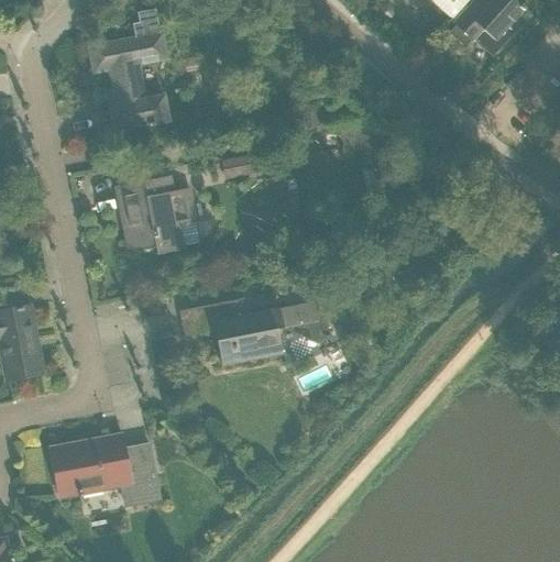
[(431,0),(453,19),(470,0),(431,0)]
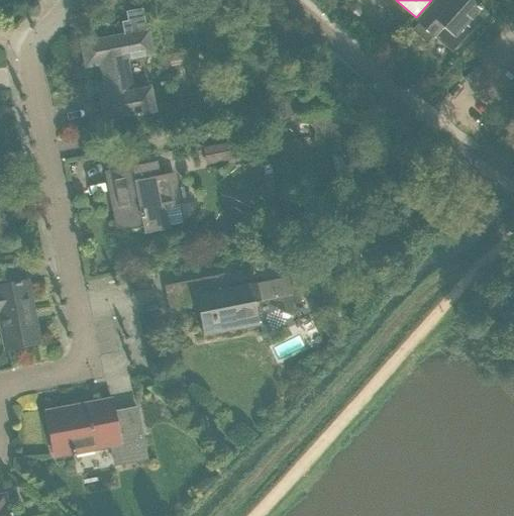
[(420,22),(414,29),(428,41),(434,35),(436,37),(453,53),(474,29),(479,24),(488,14),(483,9),(484,7),(481,4),(479,6),(472,0),(436,0),(418,21),(420,22)]
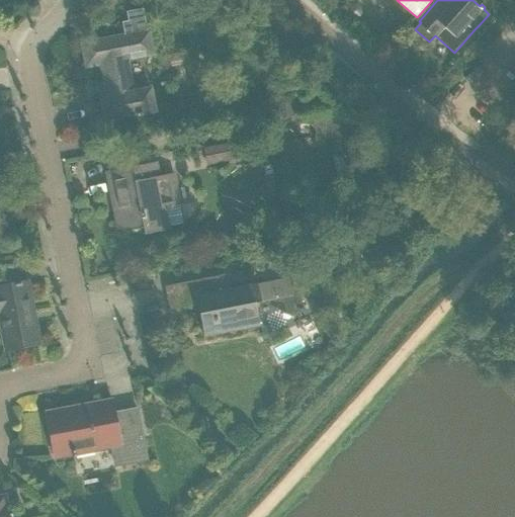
[(126,34),(84,42),(88,66),(102,63),(109,96),(102,97),(107,120),(127,116),(139,114),(139,116),(145,115),(145,113),(157,110),(153,87),(136,91),(130,58),(156,53),(155,50),(151,29),(149,29),(145,8),(129,11),(130,21),(124,22),(126,34)]
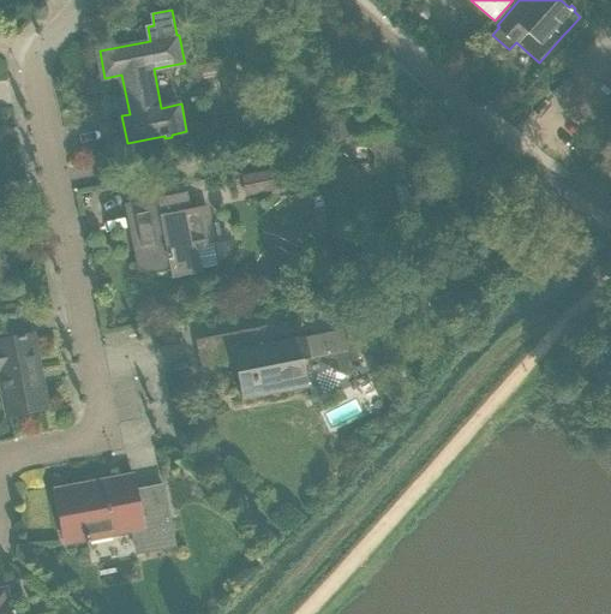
[(275,178),(245,183),(247,195),(277,189),(275,178)]
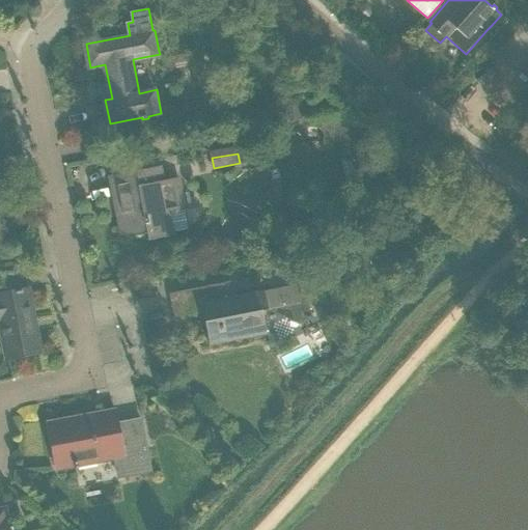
[(190,229),(186,207),(181,179),(165,183),(162,167),(112,177),(123,232),(149,227),(151,238),(190,229)]
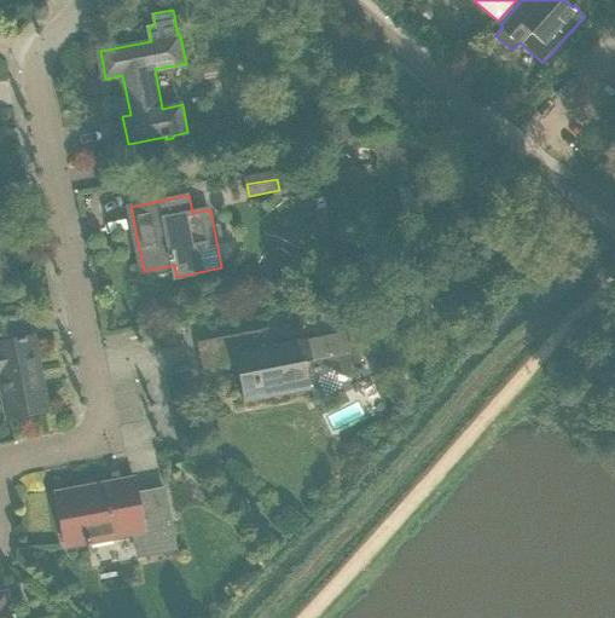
[(349,331),(309,339),(267,347),(264,329),(204,340),(209,369),(245,362),(248,373),(241,374),(245,402),(312,388),(307,362),(313,361),(313,359),(340,353),(352,377),(370,369),(357,342),(352,345),(349,331)]
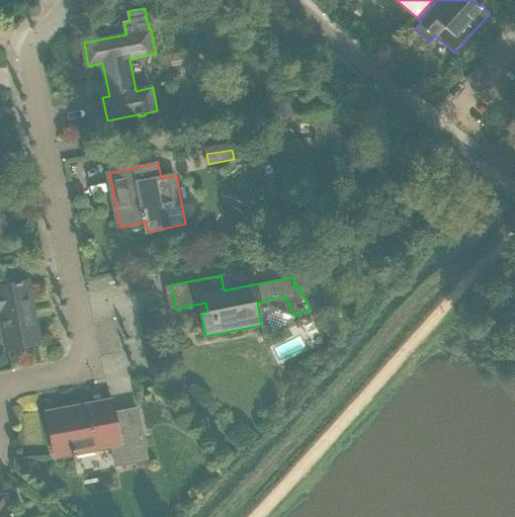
[(0,315),(1,315),(8,350),(41,343),(29,281),(0,287),(0,315)]
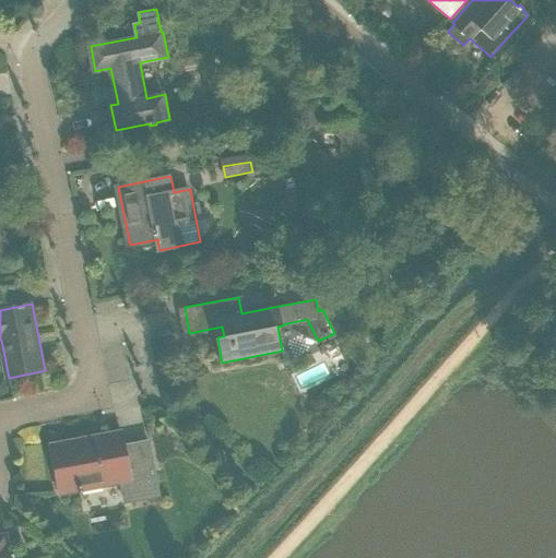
[(52,443),(56,465),(62,494),(122,482),(127,501),(161,495),(150,442),(126,447),(122,430),(52,443)]
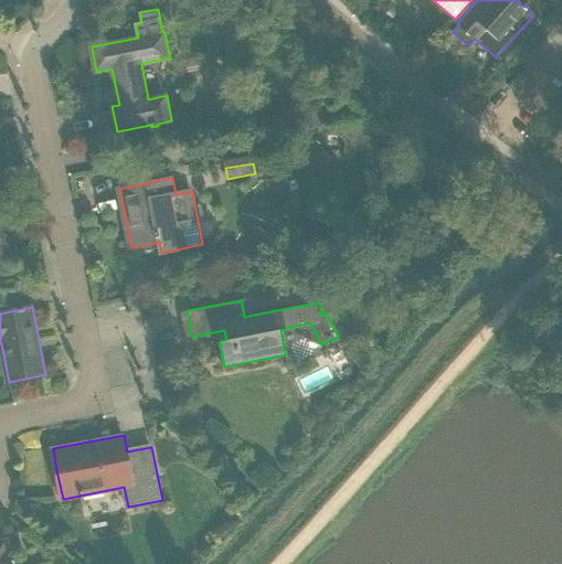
[(0,563),(11,563),(10,551),(9,551),(7,541),(0,541),(0,563)]
